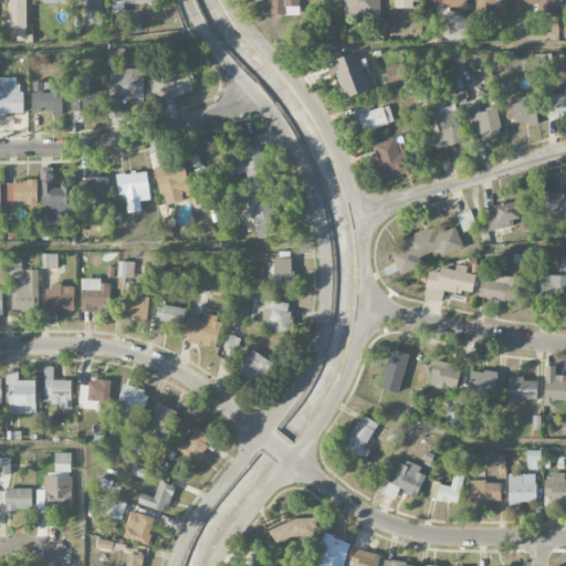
[(25,0),(6,0),(6,28),(25,28),(25,0)]
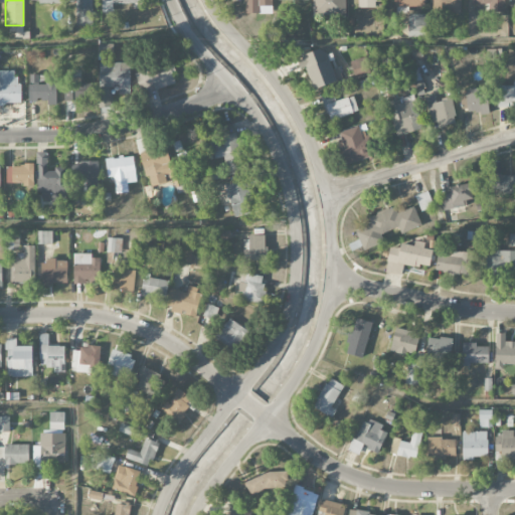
[(77,25),(94,24),(93,0),(67,0),(68,2),(76,2),(77,25)]
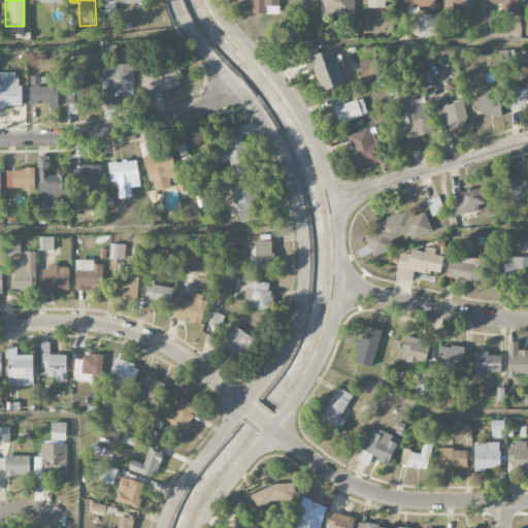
[(145,0),(104,0),(104,12),(116,12),(116,3),(137,3),(137,8),(145,9),(145,0)]
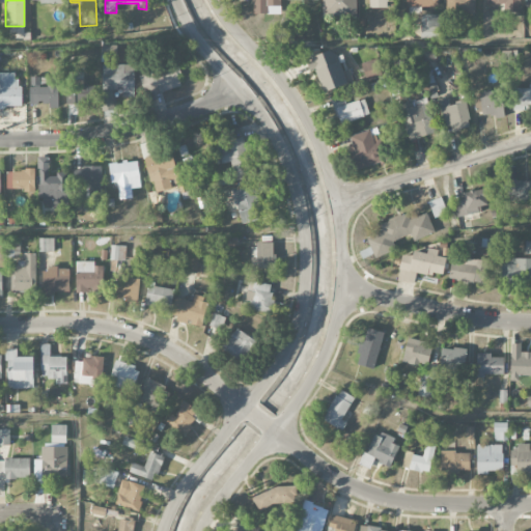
[(280,0),(252,0),(252,14),(280,15),(280,0)]
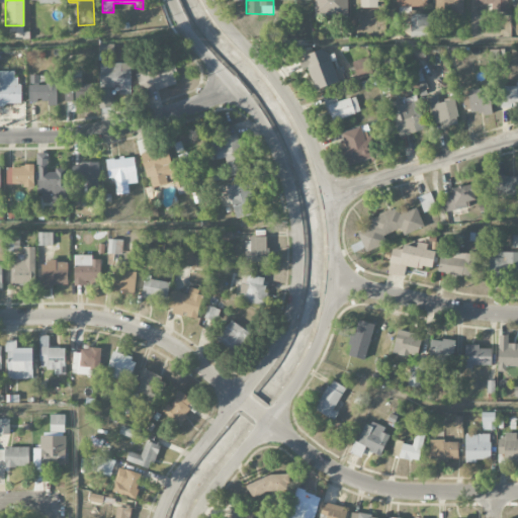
[(347,15),(347,0),(314,0),(314,14),(347,15)]
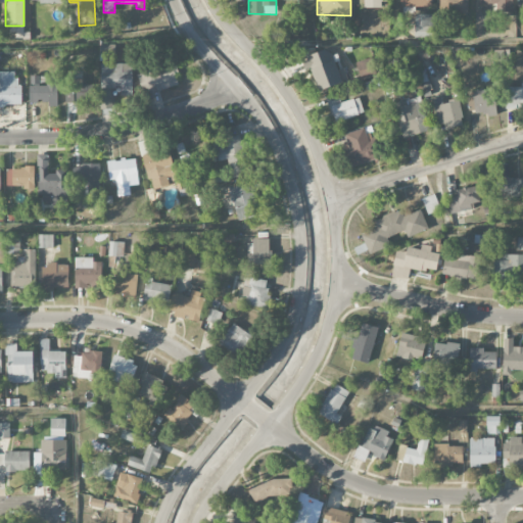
[(363,0),(363,7),(383,8),(383,0),(363,0)]
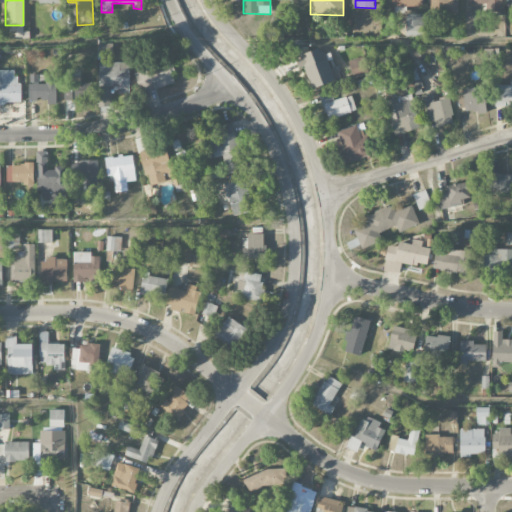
[(457,0),(429,0),(430,13),(458,13),(457,0)]
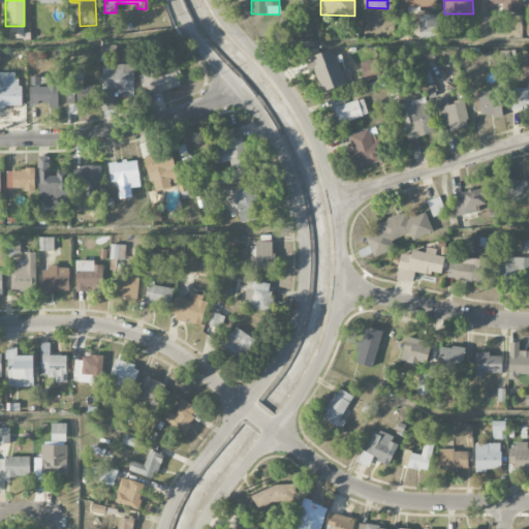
[(518,0),(483,0),(483,3),(502,3),(502,11),(518,11),(518,0)]
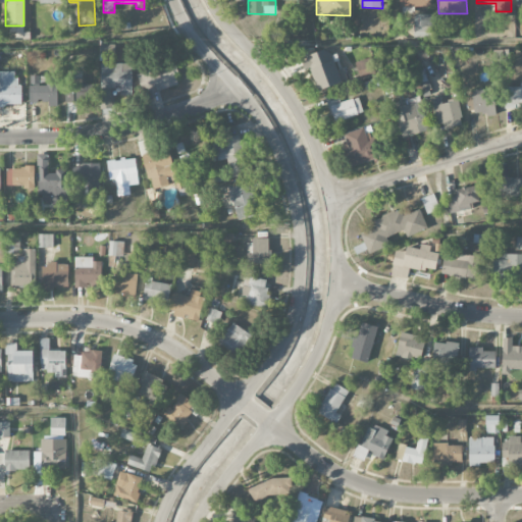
[(434,14),(413,14),(413,37),(434,37),(434,14)]
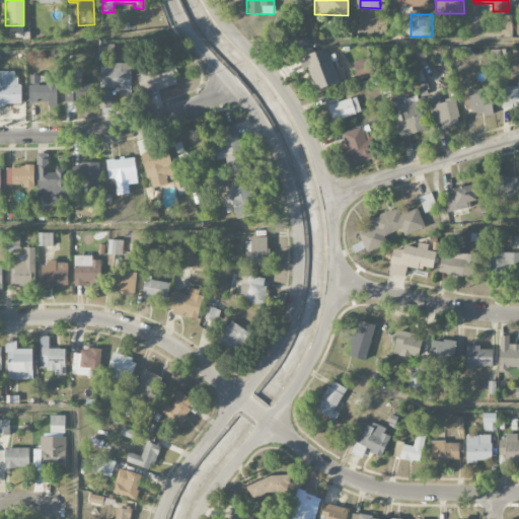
[(113,53),(113,44),(101,45),(102,54),(113,53)]
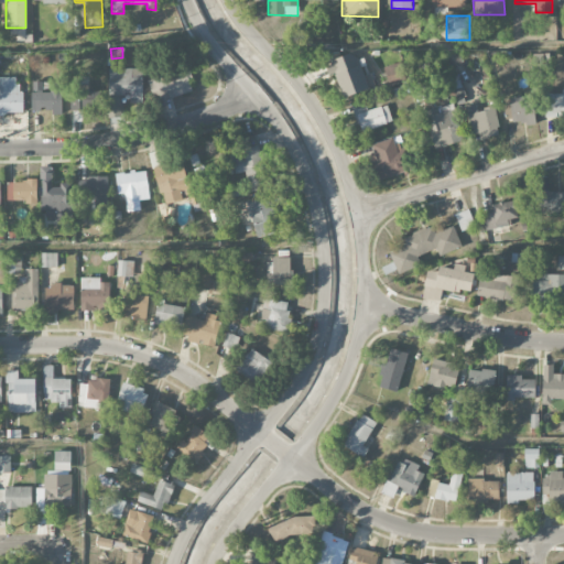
[(329,62),(343,98),(369,88),(356,52),(329,62)]
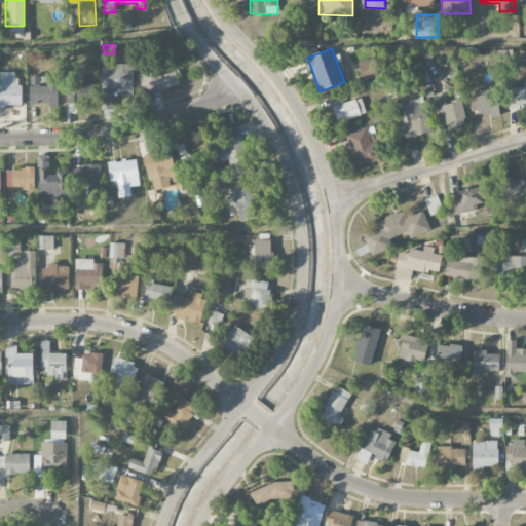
[(360,78),(374,78),(374,62),(360,61),(360,78)]
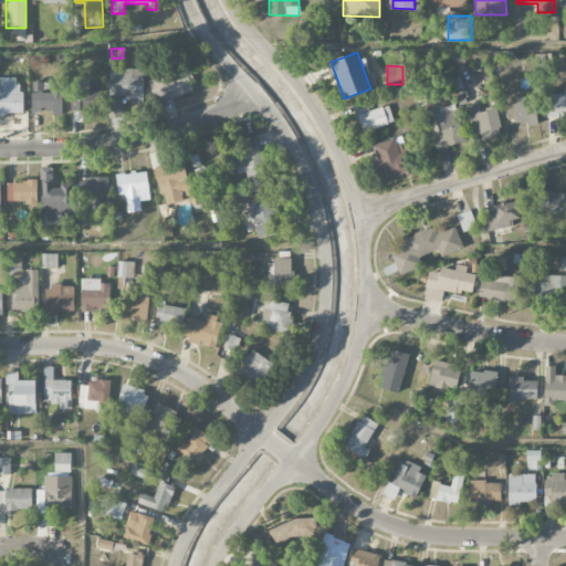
[(109,69),(108,98),(144,98),(144,69),(109,69)]
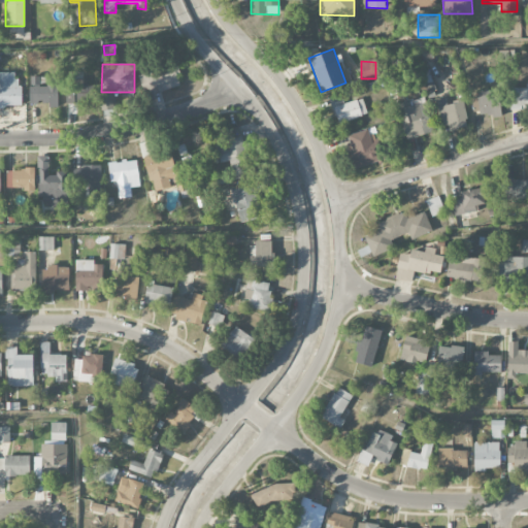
[(179,86),(176,73),(179,71),(177,64),(140,74),(146,95),(179,86)]
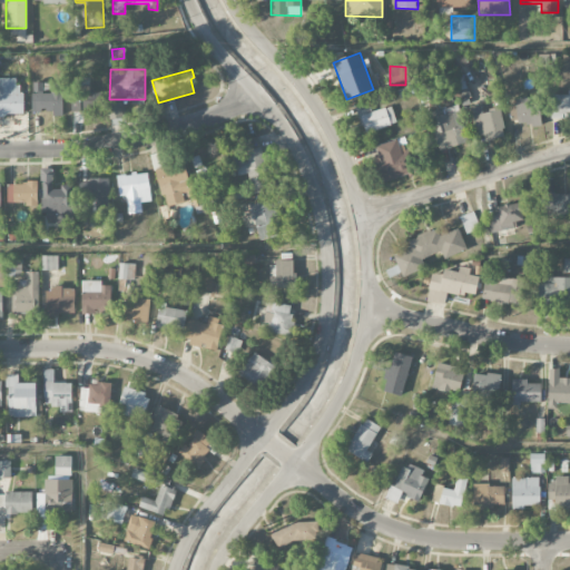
[(21,78),(0,78),(0,115),(22,115),(21,78)]
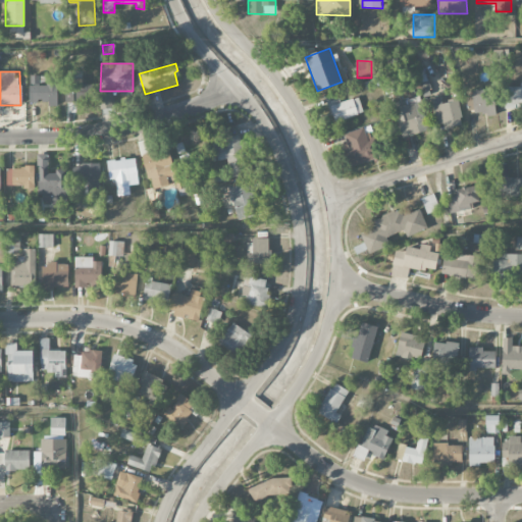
[(57,104),(57,75),(46,75),(46,85),(40,85),(40,75),(30,75),(29,104),(57,104)]
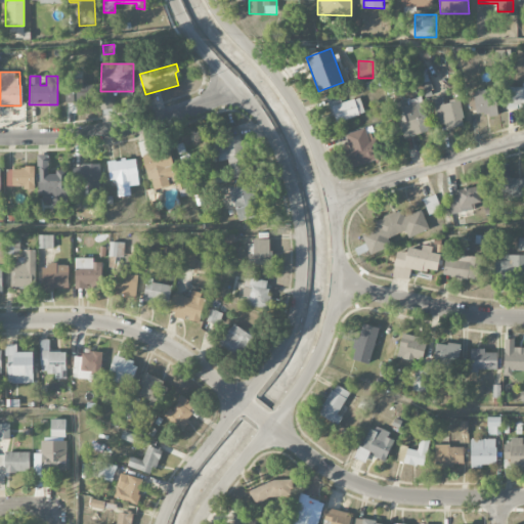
[(523,82),(522,82),(521,87),(510,87),(510,108),(523,108),(523,82)]
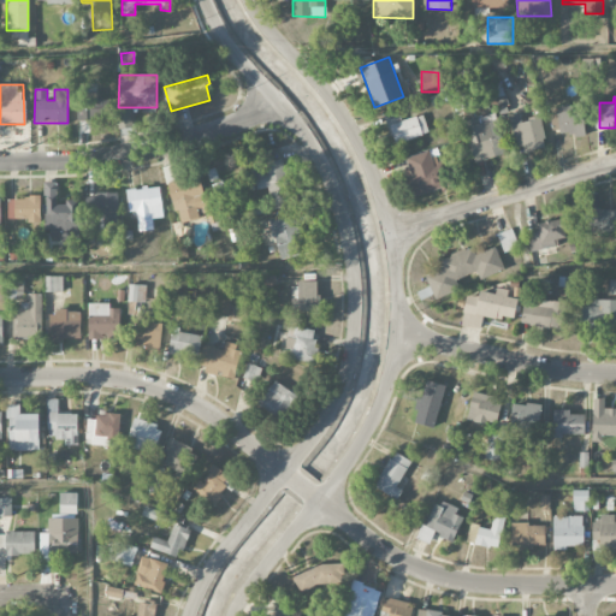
[(75,118),(101,119),(101,101),(76,100),(75,118)]
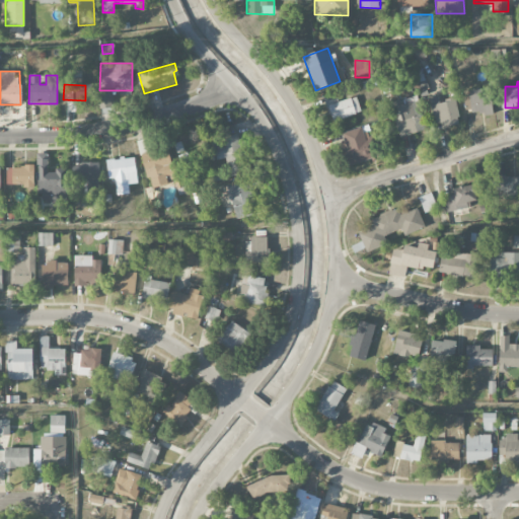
[(112,88),(98,89),(99,107),(112,107),(112,88)]
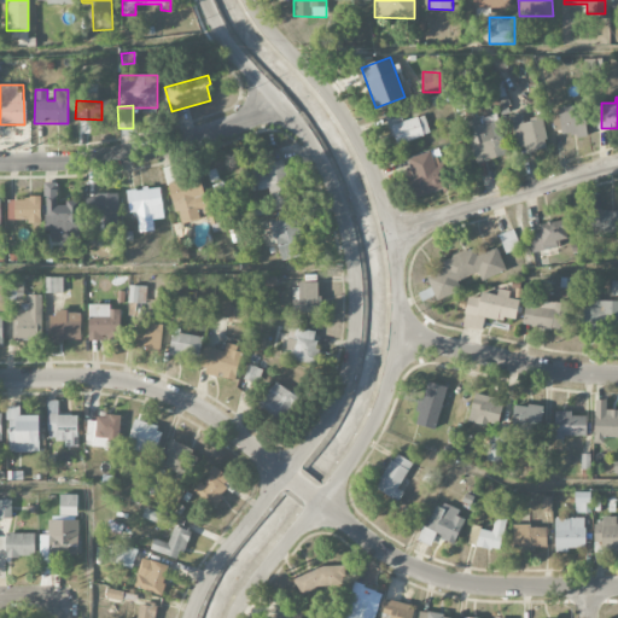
[(553,109),(554,135),(587,134),(586,108),(553,109)]
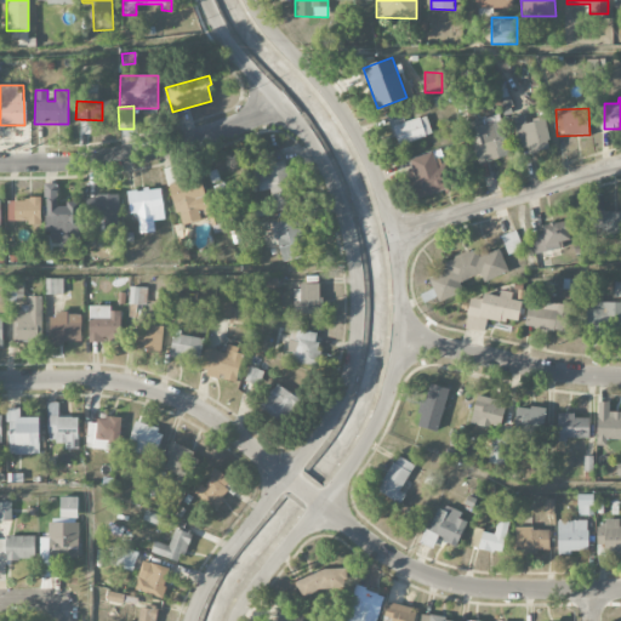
[(426,115),(405,121),(403,113),(388,117),(397,146),(432,135),(426,115)]
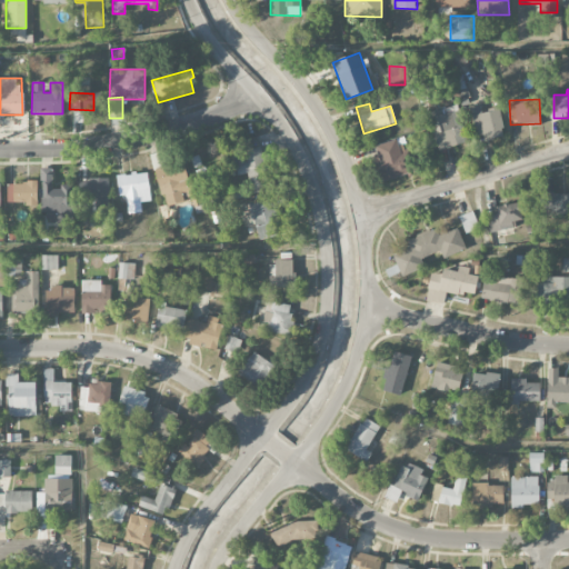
[(438,150),(465,142),(453,106),(427,113),(438,150)]
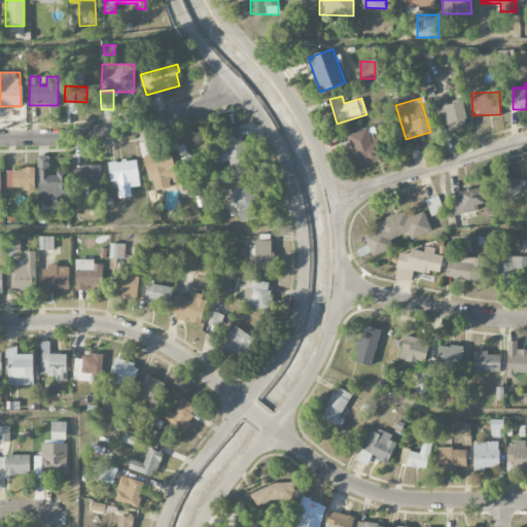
[(448,125),(449,130),(467,127),(462,101),(437,105),(442,126),(448,125)]
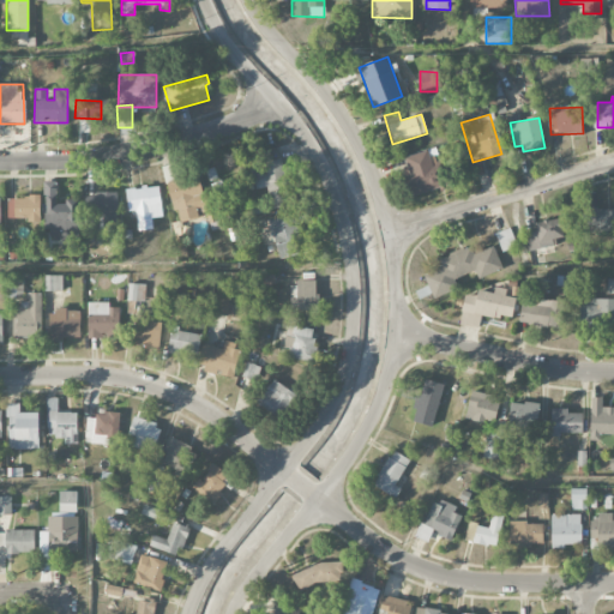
[(444,186),(429,149),(401,160),(415,196),(444,186)]
